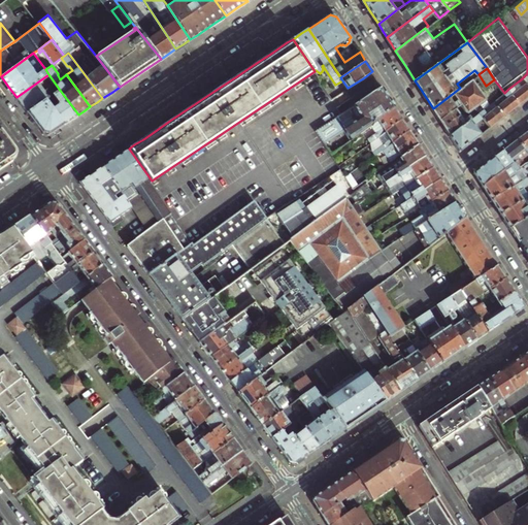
[(46,98),(59,89),(48,74),(17,97),(22,104),(27,111),(46,98)]
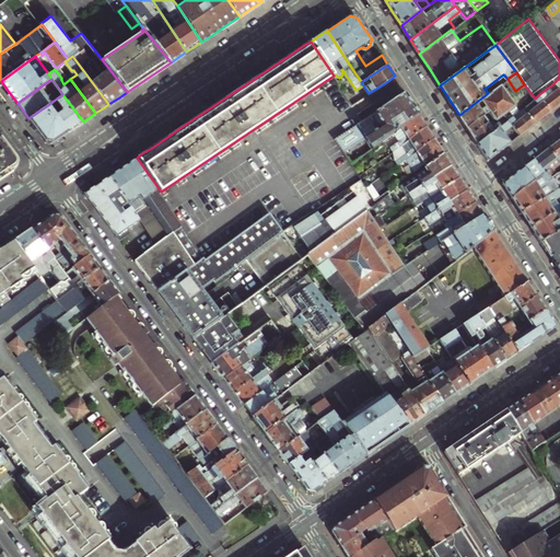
[(509,118),(520,109),(501,83),(488,93),(459,115),(464,123),(475,138),(478,143),(509,118)]
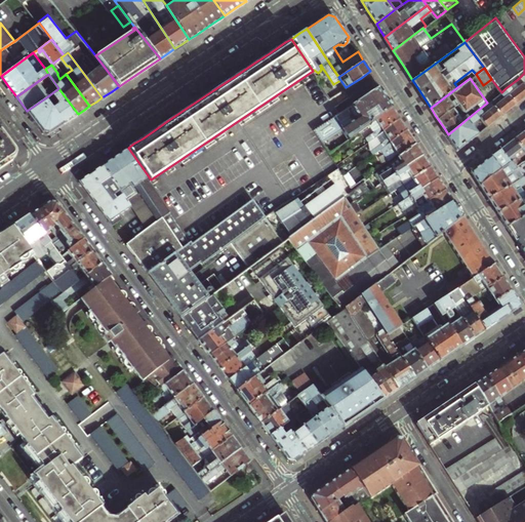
[(518,79),(506,88),(517,102),(524,95),(524,83),(522,80),(519,81),(518,79)]
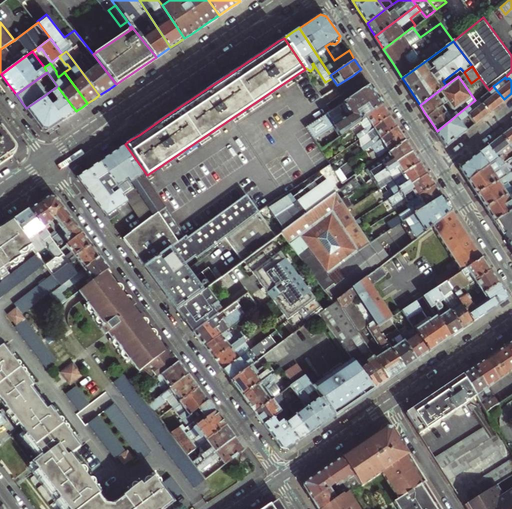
[(322,148),(361,119),(383,103),(379,96),(371,84),(307,126),(314,137),(322,148)]
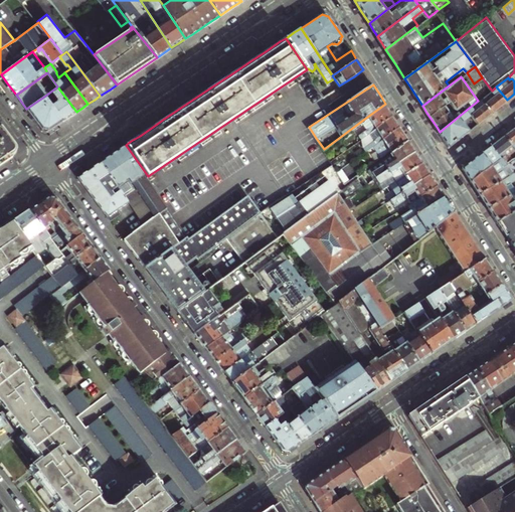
[(57,87),(45,96),(63,120),(69,116),(76,112),(57,87)]
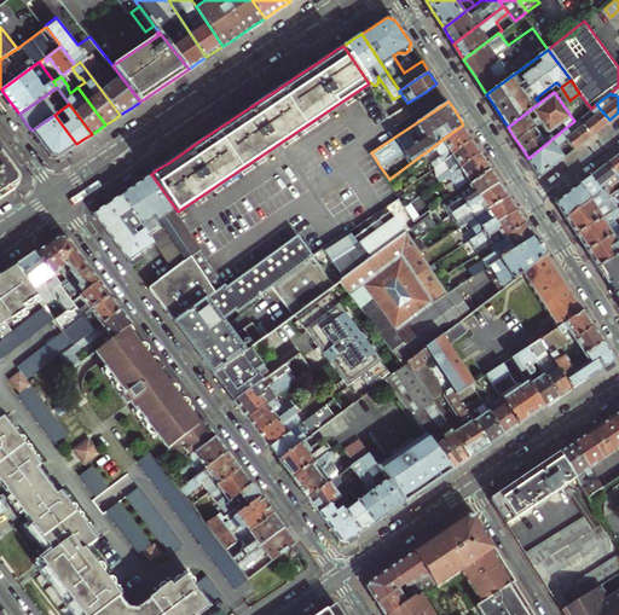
[(591,109),(580,117),(593,133),(603,125),(609,120),(596,104),(591,109)]
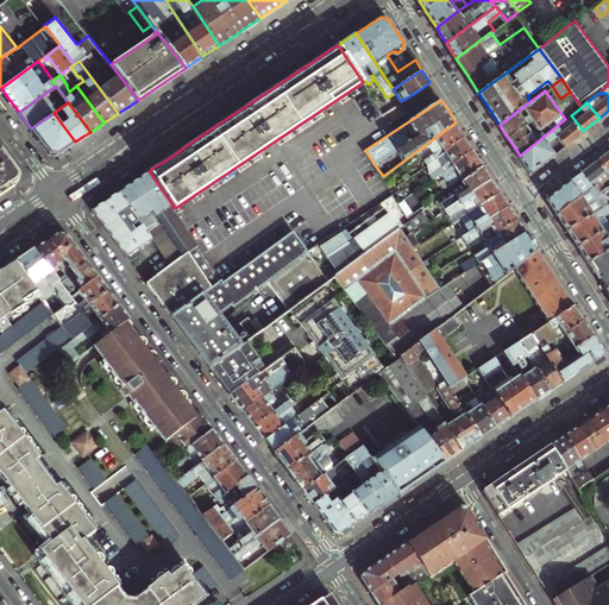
[(75,142),(54,113),(31,128),(42,142),(49,152),(57,155),(64,150),(75,142)]
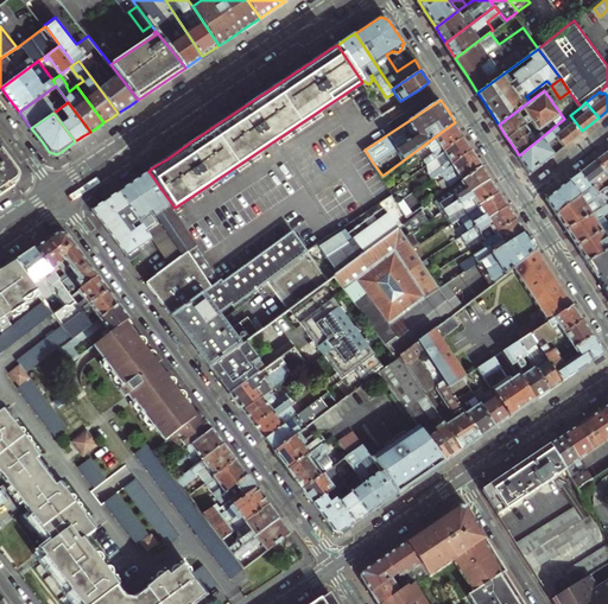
[(564,119),(552,128),(565,144),(574,138),(582,131),(570,115),(564,119)]
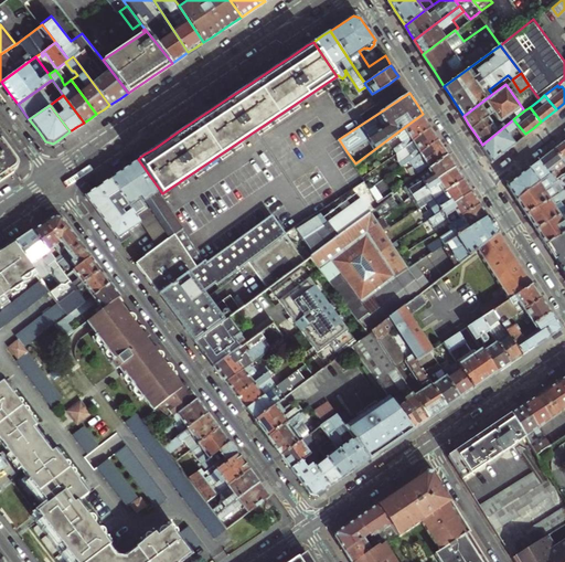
[(398,150),(406,145),(430,126),(427,119),(423,114),(398,131),(403,140),(395,146),(398,150)]
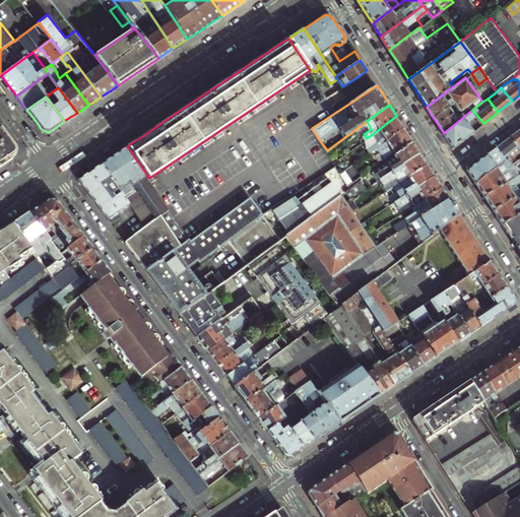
[(483,123),(472,110),(444,133),(446,137),(451,145),(453,147),(483,123)]
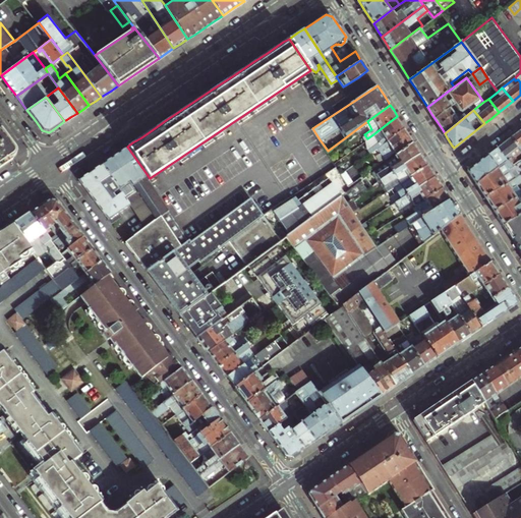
[(378,148),(405,128),(401,122),(397,116),(374,133),(380,140),(368,148),(371,152),(378,148)]
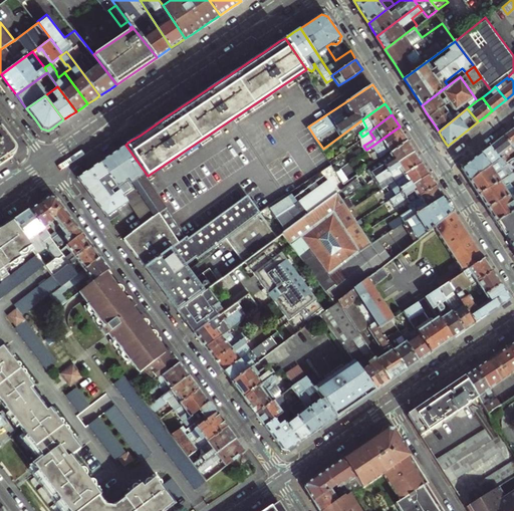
[(0,121),(0,161),(6,158),(14,153),(15,143),(0,121)]
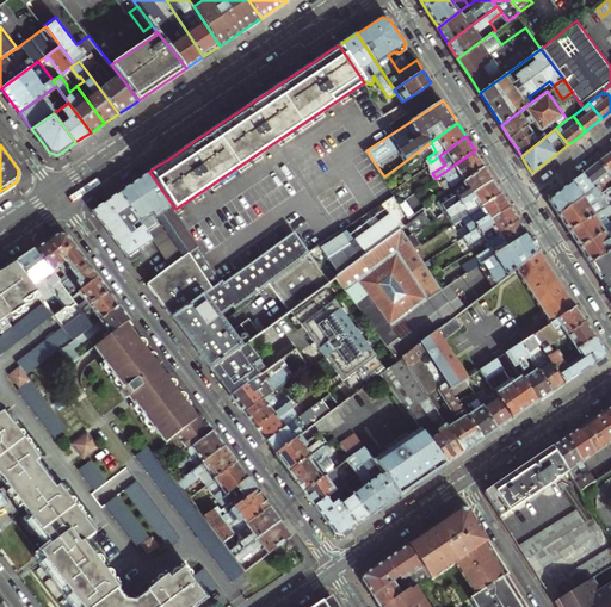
[(458,185),(485,166),(485,165),(480,158),(475,150),(443,173),(452,186),(456,183),(458,185)]
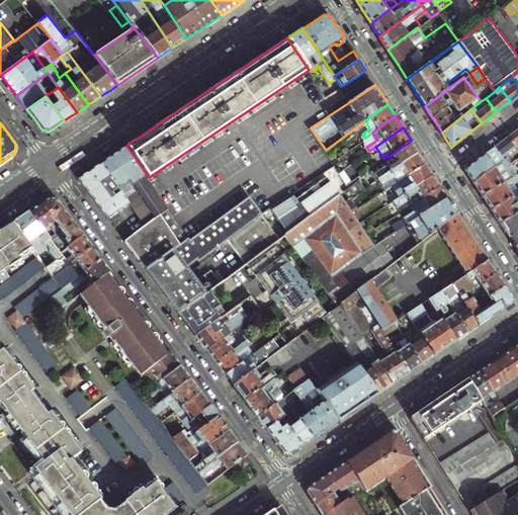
[(508,136),(517,148),(517,127),(517,129),(508,136)]
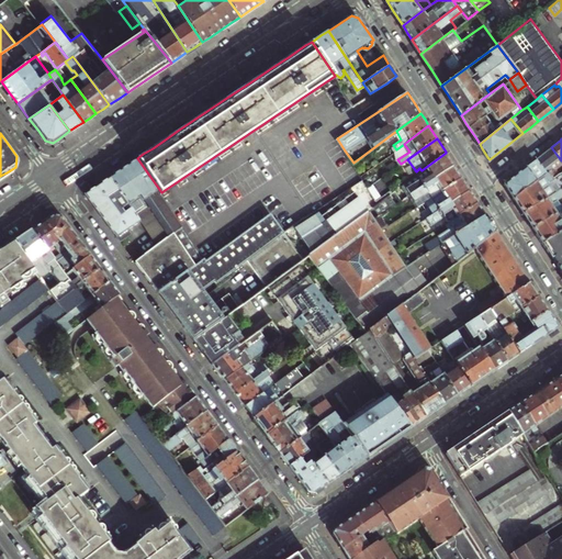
[(551,178),(560,171),(561,169),(561,160),(551,147),(546,152),(536,158),(546,172),(551,178)]
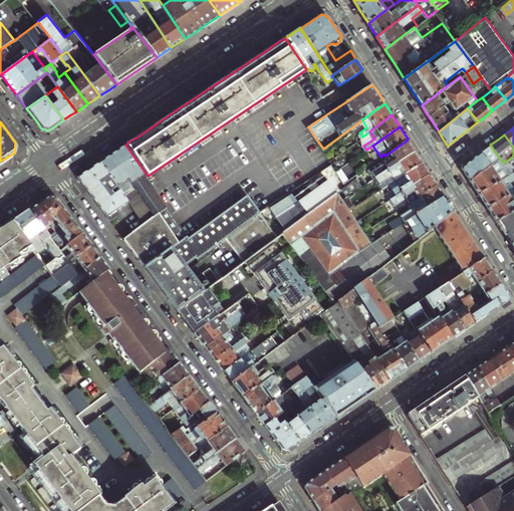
[(376,176),(415,151),(412,145),(408,140),(386,156),(359,175),(365,183),(376,176)]
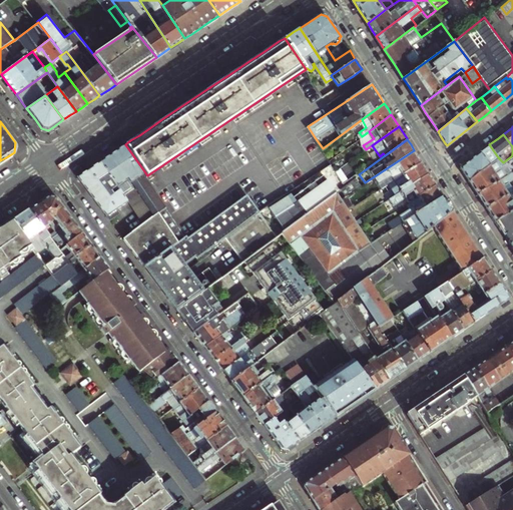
[(155,213),(142,222),(125,235),(123,237),(145,267),(146,267),(164,292),(168,298),(176,308),(203,289),(183,262),(195,253),(197,256),(219,239),(225,247),(230,243),(242,260),(243,259),(273,237),(277,234),(260,209),(248,193),(187,236),(147,175),(125,144),(109,155),(79,175),(78,175),(78,176),(93,195),(110,218),(119,212),(115,207),(126,199),(122,192),(133,185),(130,179),(132,178),(155,213)]
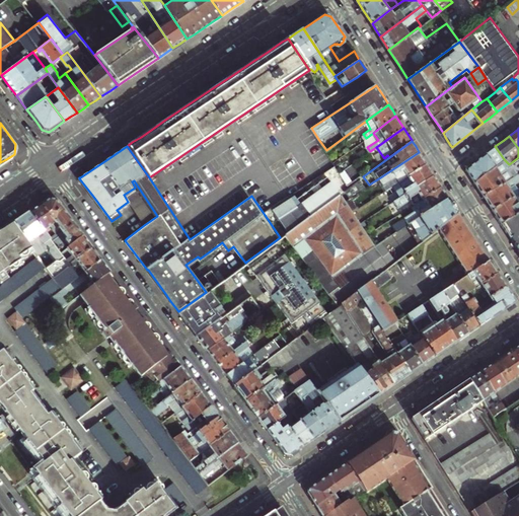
[(467,170),(474,181),(504,159),(495,146),(466,168),(467,170)]
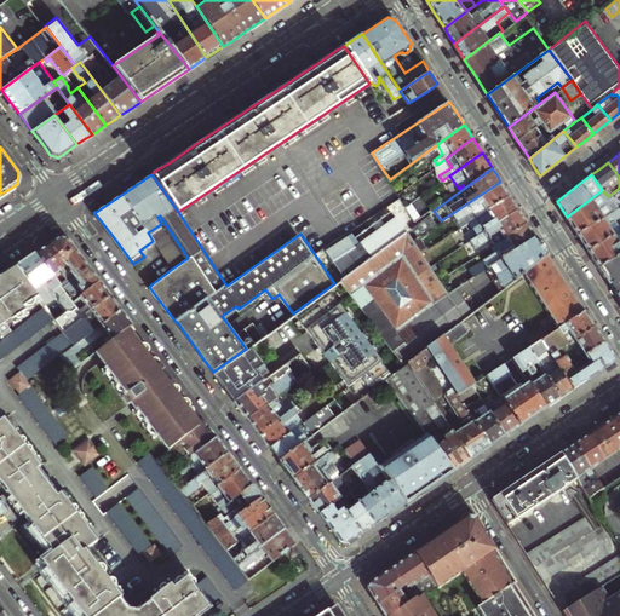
[(434,188),(440,182),(436,176),(429,182),(434,188)]
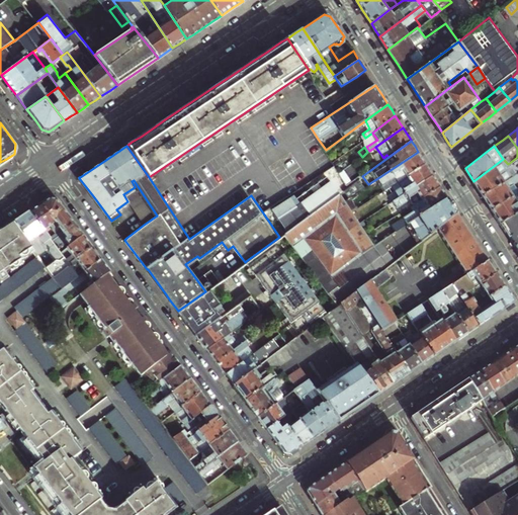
[(394,184),(426,163),(422,158),(418,152),(379,177),(386,188),(394,184)]
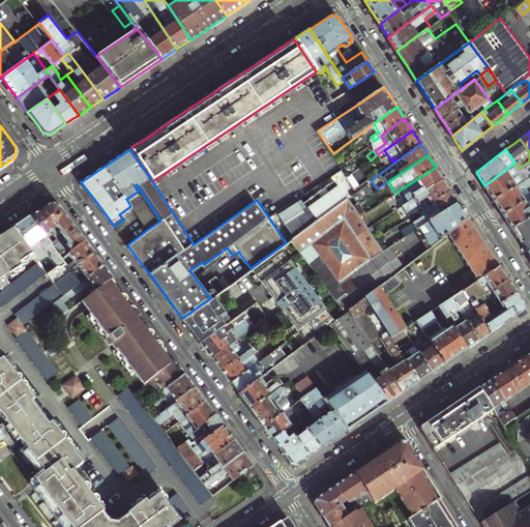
[(490,193),(494,200),(529,175),(529,163),(528,162),(520,168),(514,163),(484,185),(490,193)]
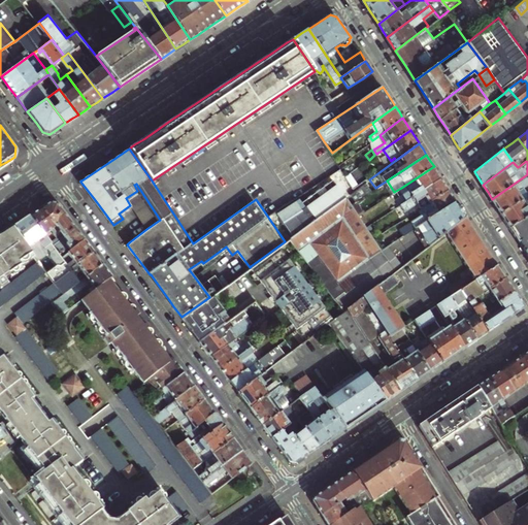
[(402,203),(441,177),(437,172),(434,166),(401,188),(404,193),(397,197),(399,199),(392,204),(394,208),(402,203)]
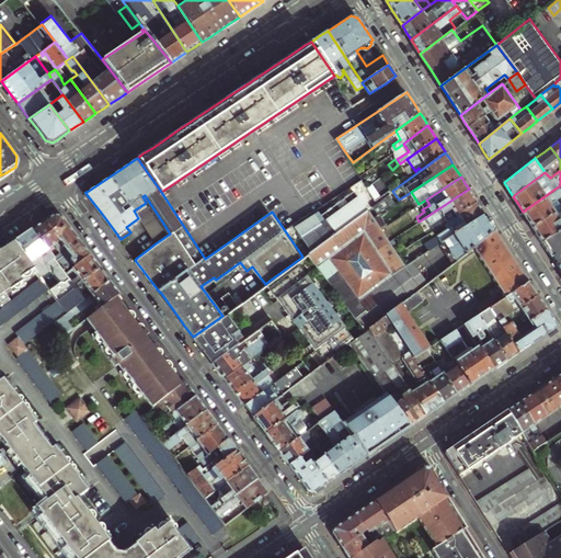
[(378,192),(373,183),(368,186),(374,194),(378,192)]
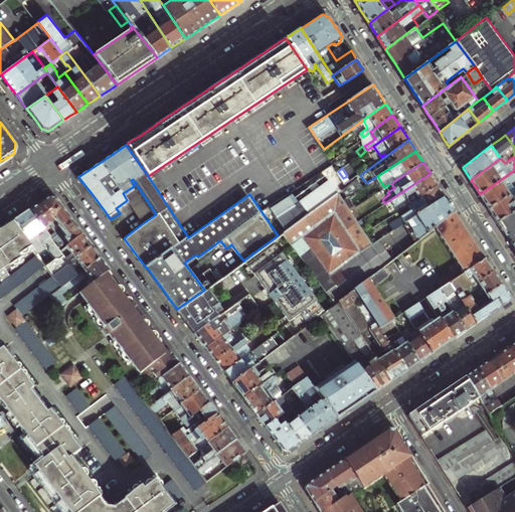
[(484,201),(489,207),(514,190),(514,185),(512,181),(514,178),(514,170),(480,194),(484,201)]
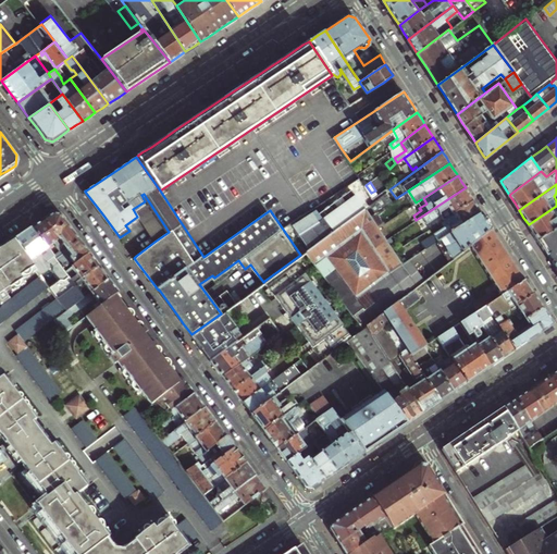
[(313,207),(282,228),(300,255),(306,250),(366,207),(353,187),(317,211),(313,207)]
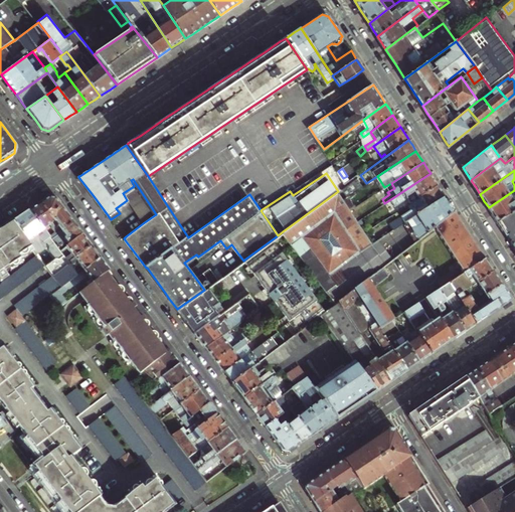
[(411,202),(438,185),(435,179),(431,173),(392,198),(395,204),(408,196),(411,202)]
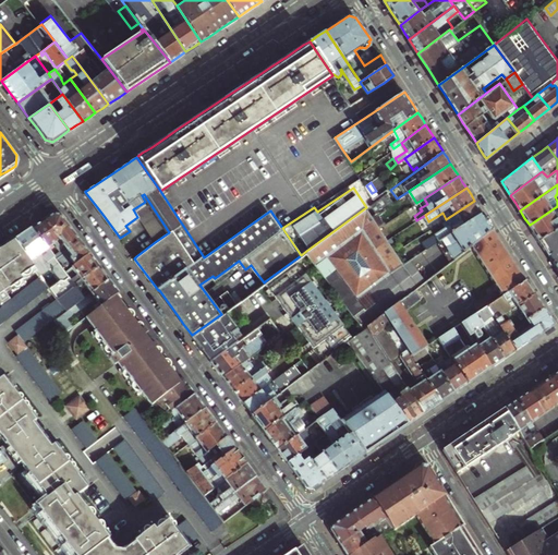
[(390,190),(366,207),(371,215),(397,198),(390,190)]
